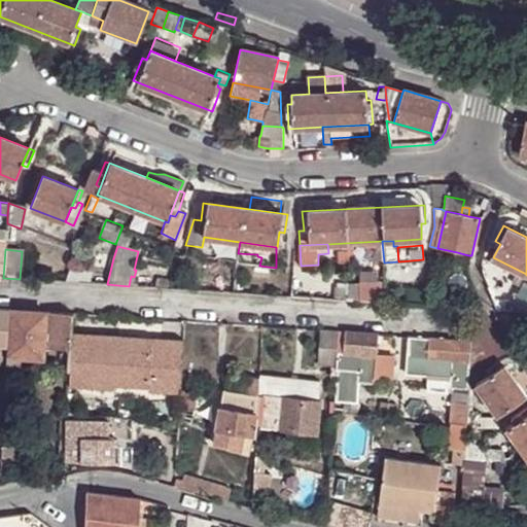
[(219,249),(217,260),(257,265),(257,256),(257,254),(238,253),(236,251),(219,249)]
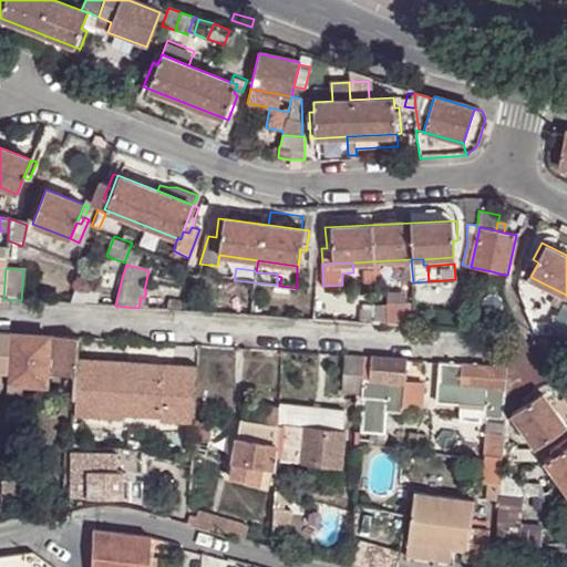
[(363,269),(364,282),(375,282),(375,268),(363,269)]
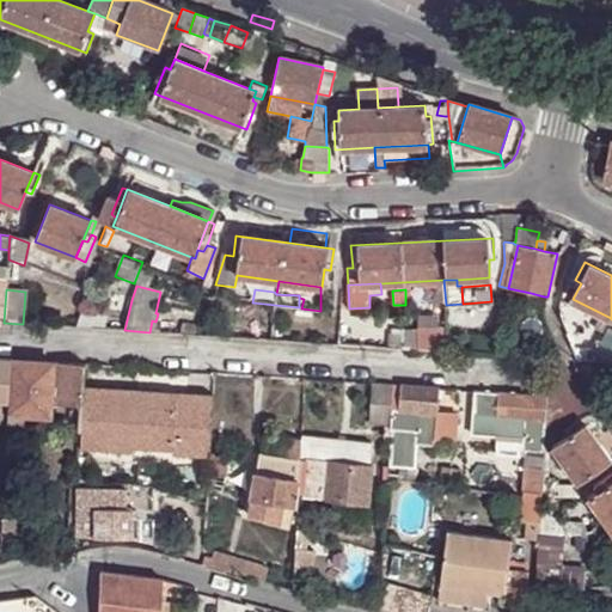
[(531,293),(527,306),(537,307),(538,308),(542,311),(544,297),(531,293)]
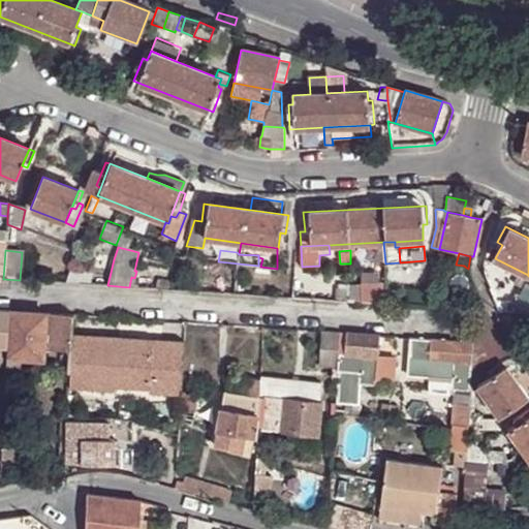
[(65,284),(88,285),(89,275),(80,273),(69,269),(65,284)]
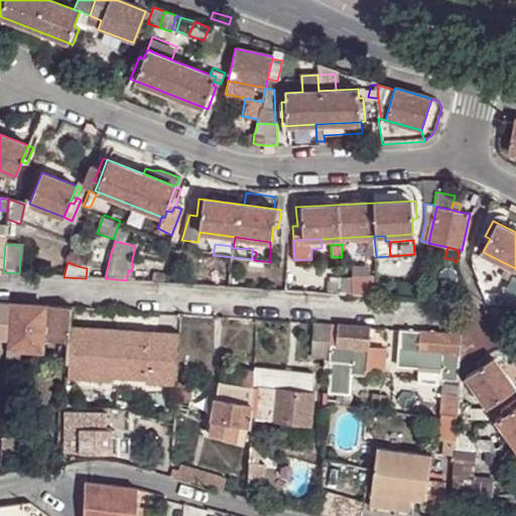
[(507,264),(501,276),(508,279),(515,268),(507,264)]
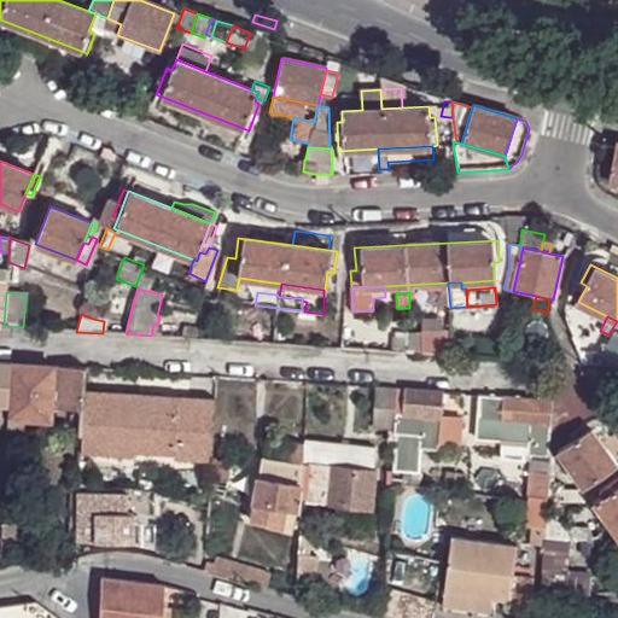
[(391,334),(391,353),(398,353),(407,353),(445,355),(445,331),(421,331),(421,332),(418,333),(418,321),(408,320),(408,332),(407,332),(392,332),(391,334)]
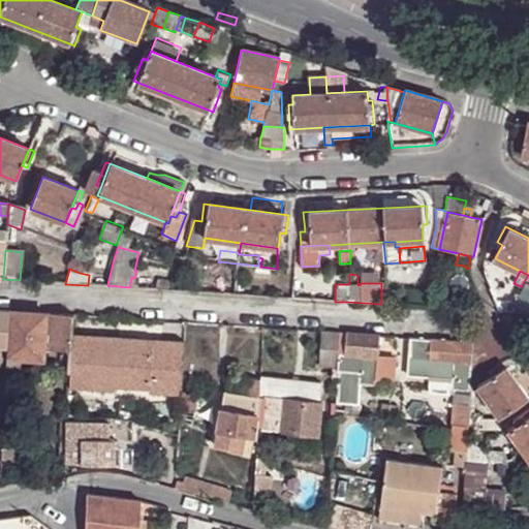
[(528,283),(526,282),(518,297),(528,303),(528,283)]
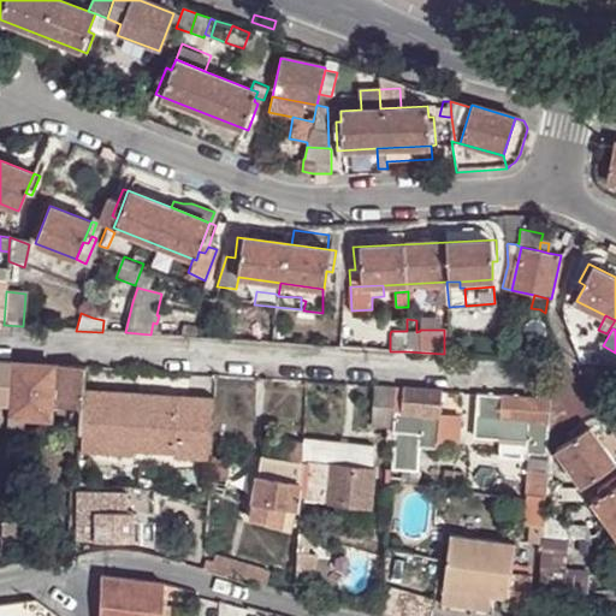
[(449,336),(448,354),(463,355),(466,332),(462,333),(462,337),(449,336)]
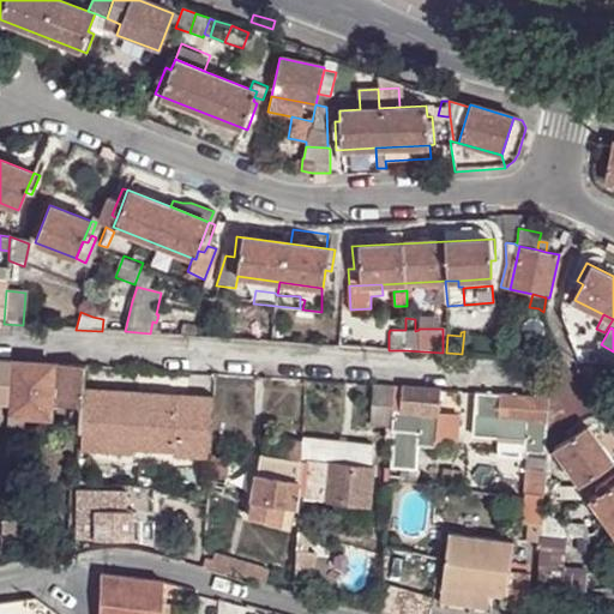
[(464,331),(462,354),(499,356),(500,351),(500,333),(464,331)]
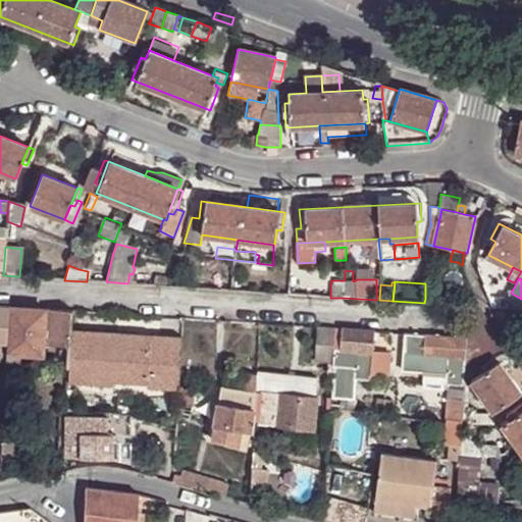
[(425,283),(425,299),(433,298),(434,285),(425,283)]
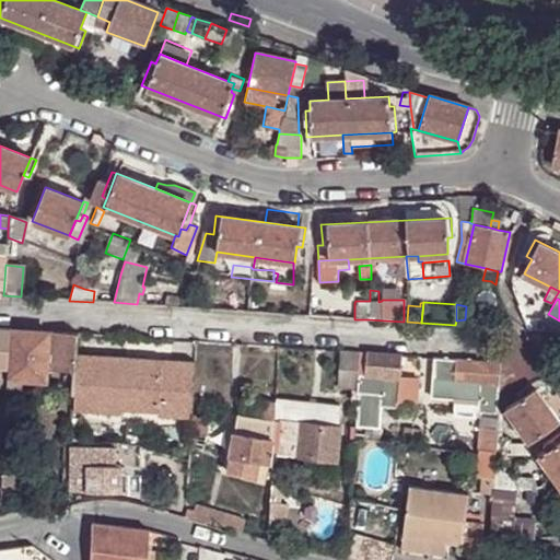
[(0,366),(9,368),(11,329),(0,328),(0,366)]
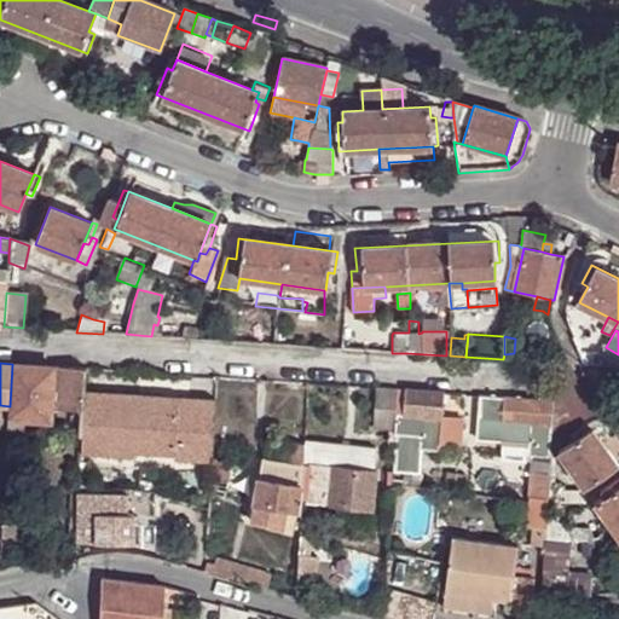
[(554,424),(553,440),(597,406),(568,364),(563,364),(559,363),(556,399),(554,424)]
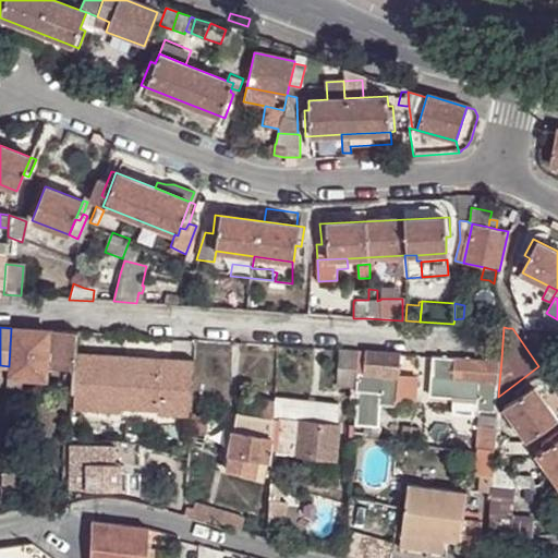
[(11,328),(9,366),(8,377),(7,388),(23,389),(23,378),(45,380),(49,330),(11,328)]
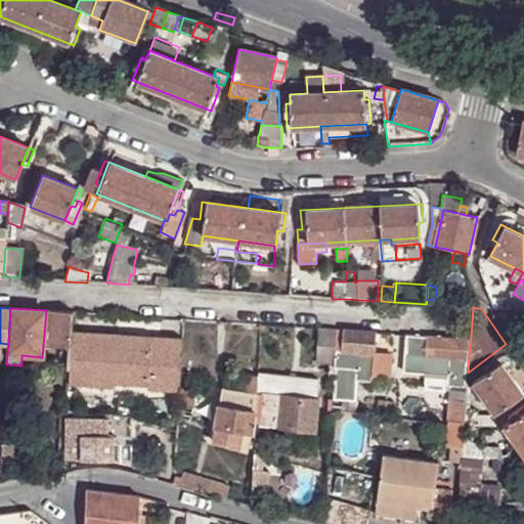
[(51,311),(48,344),(70,346),(71,333),(71,330),(72,312),(60,311),(51,311)]
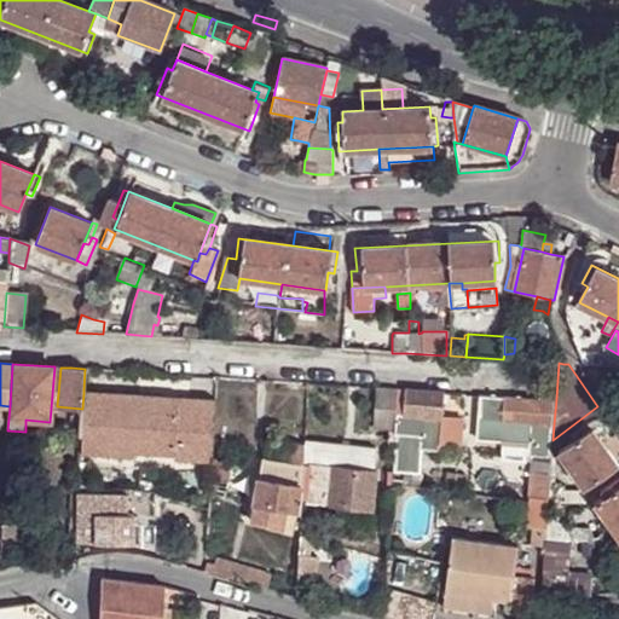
[(377,388),(374,427),(394,429),(397,389),(377,388)]
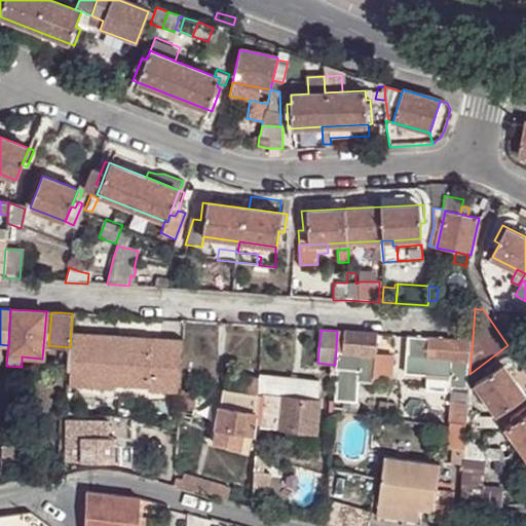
[(345,332),(337,331),(335,365),(335,369),(355,370),(354,381),(360,381),(372,382),(372,377),(375,352),(378,333),(345,332)]
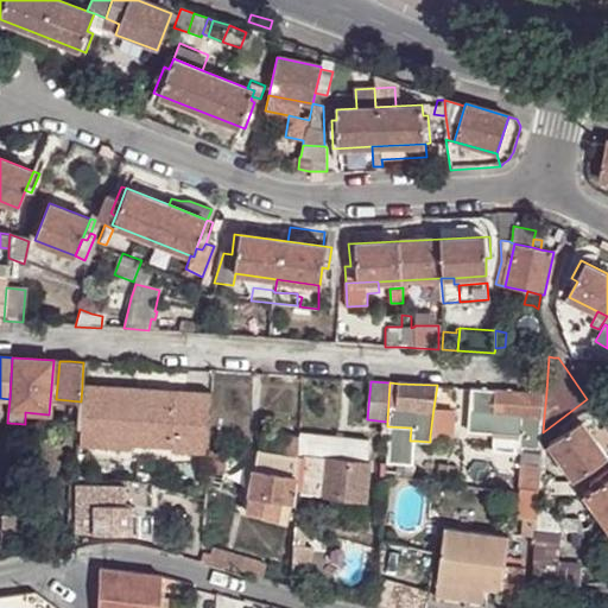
[(208,454),(211,393),(144,390),(144,397),(134,396),(135,390),(82,386),(81,401),(80,424),(78,445),(131,448),(132,445),(171,448),(170,451),(208,454)]
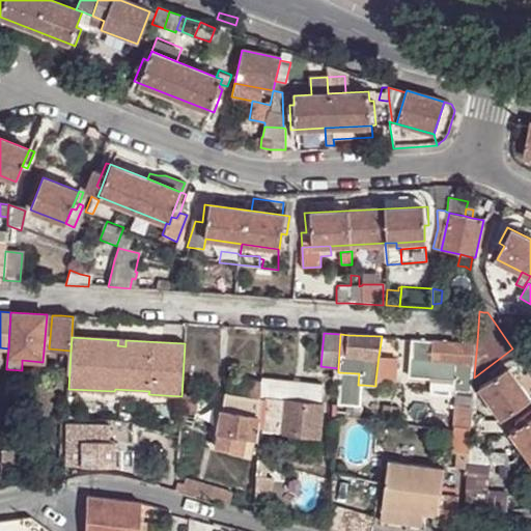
[(434,340),(413,340),(411,361),(454,363),(453,391),(457,391),(473,392),(474,378),(475,364),(477,342),(434,340)]
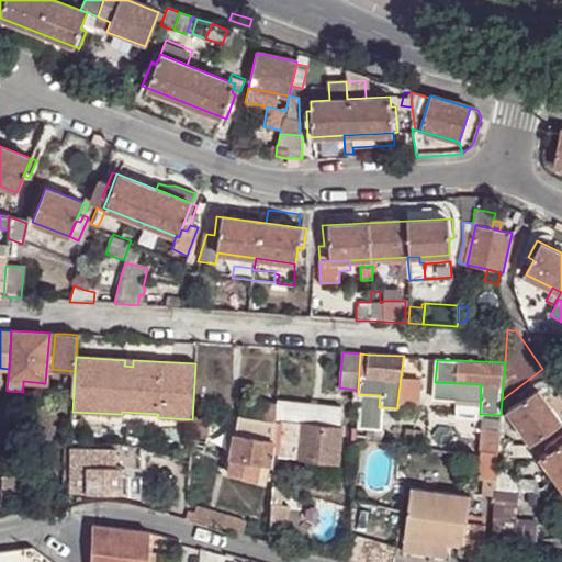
[(75,371),(52,369),(51,377),(60,378),(60,388),(60,391),(74,392),(75,371)]
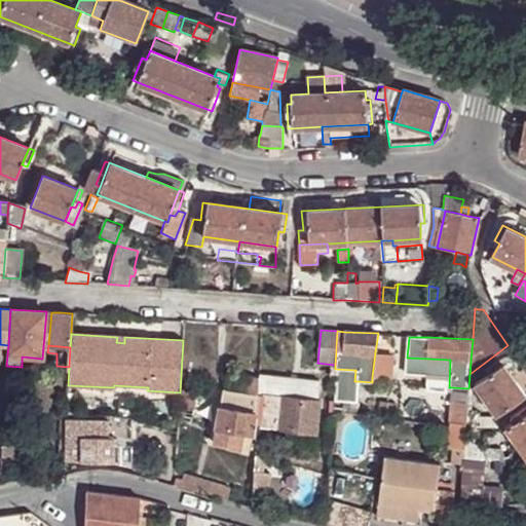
[(396,353),(375,352),(372,377),(393,379),(396,353)]
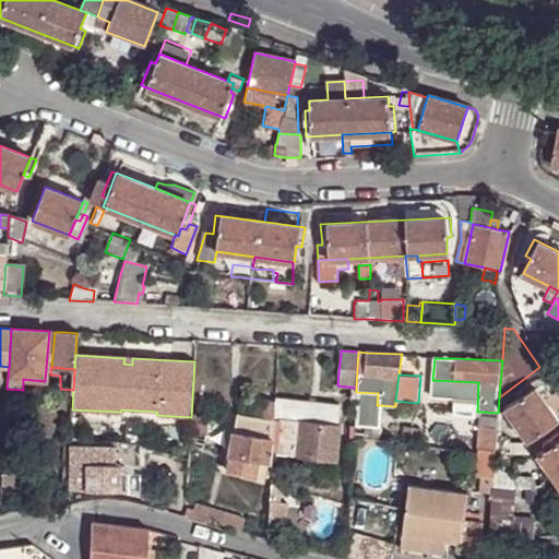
[(478,382),(432,380),(431,396),(435,396),(433,406),(453,408),(452,416),(482,417),(482,412),(477,412),(478,382)]
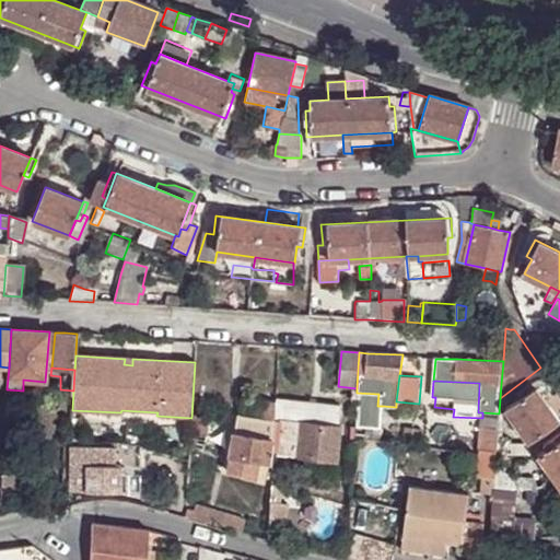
[(517,393),(521,397),(535,387),(532,383),(517,393)]
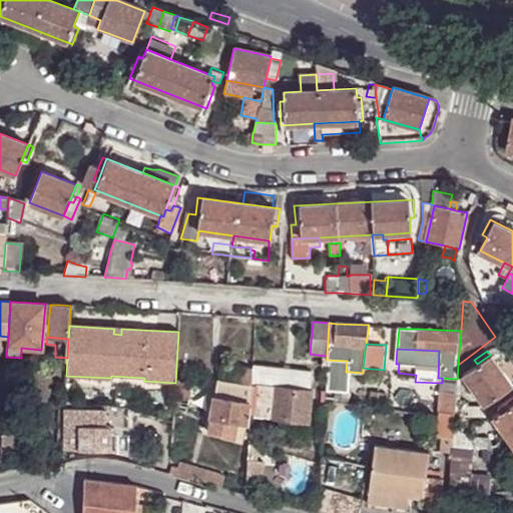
[(486,405),(512,386),(490,355),(477,364),(464,373),(486,405)]
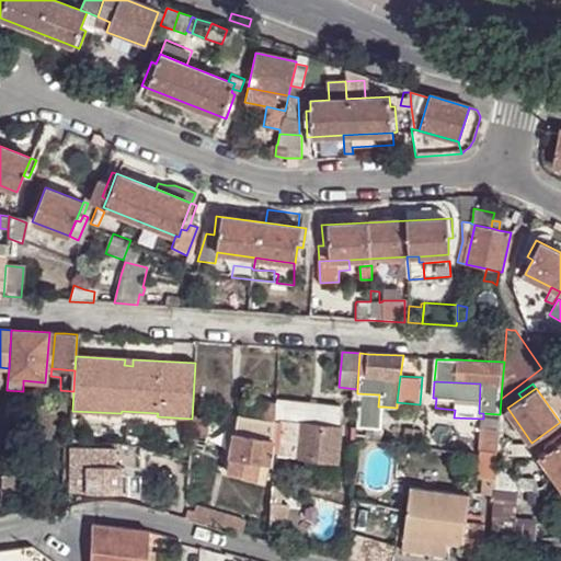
[(357,393),(357,405),(358,405),(378,407),(379,395),(357,393)]
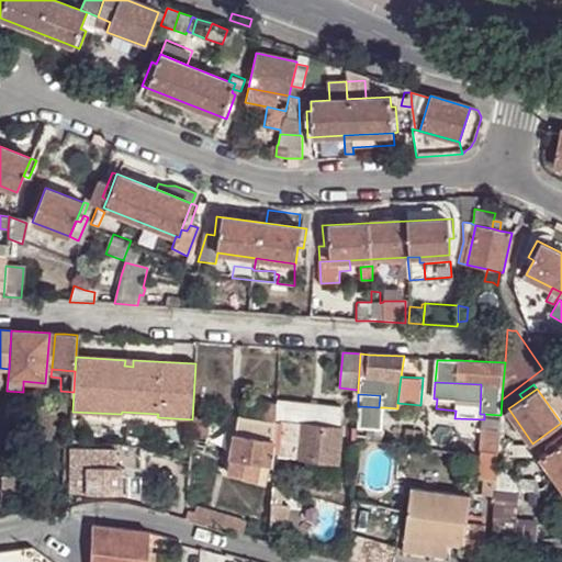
[(276,426),(277,405),(266,403),(263,417),(267,418),(266,424),(276,426)]
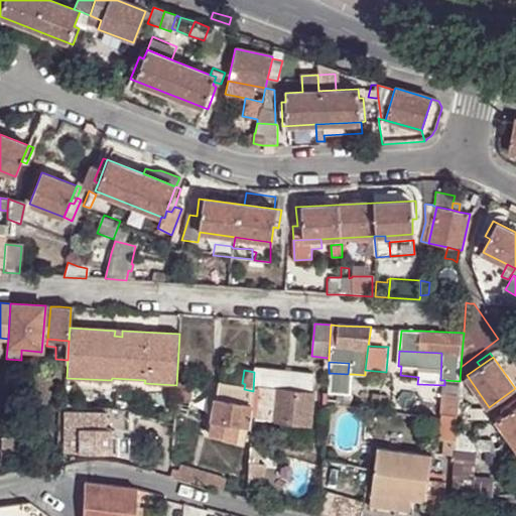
[(348,374),(330,373),(328,393),(352,395),(353,374),(348,374)]
